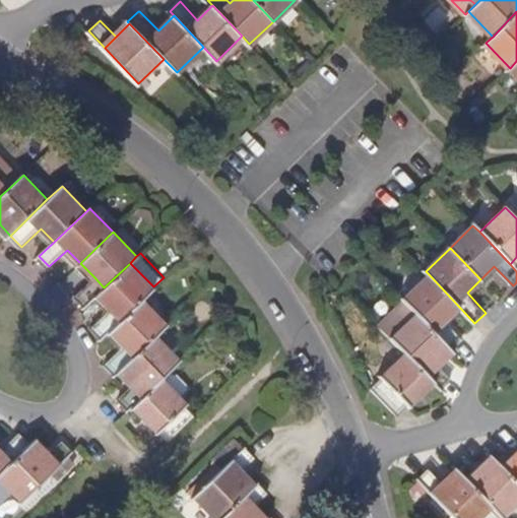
[(153,286),(130,263),(104,287),(97,295),(111,309),(91,327),(101,337),(110,329),(142,298),(153,286)]
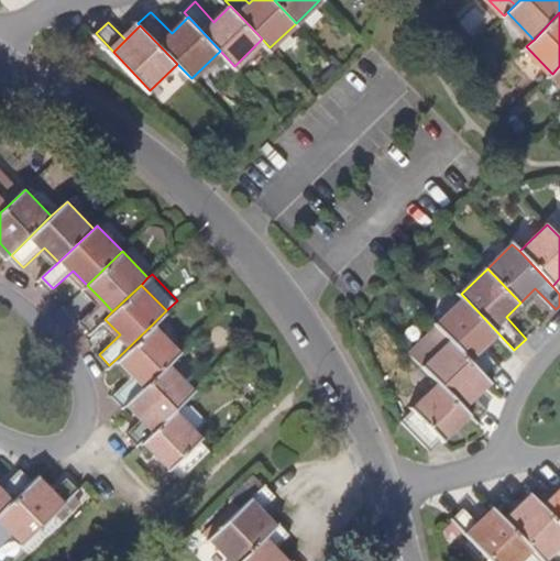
[(464,297),(437,325),(453,341),(491,380),(502,369),(482,347),(497,332),(464,297)]
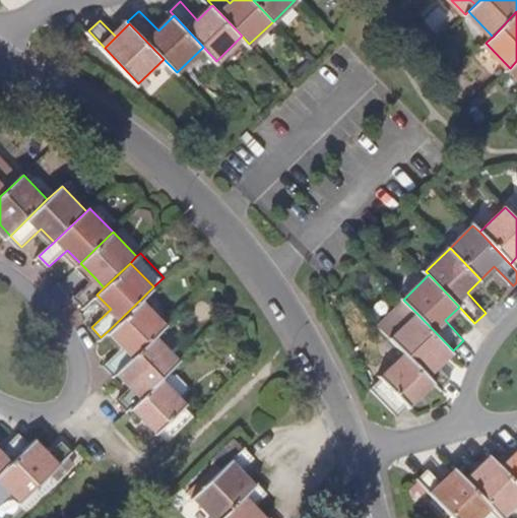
[(104,287),(94,277),(76,296),(85,305),(97,295),(104,287)]
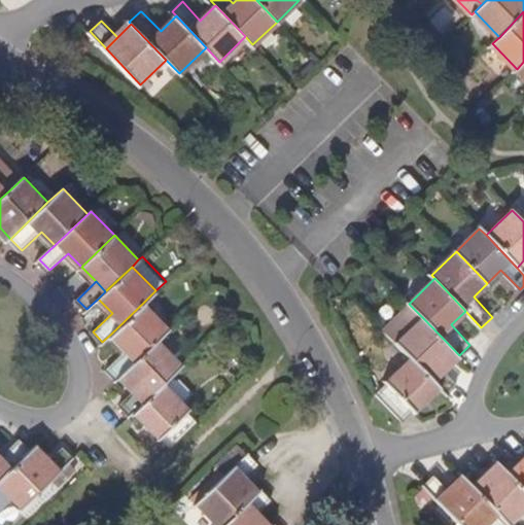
[(106,370),(115,379),(120,375),(159,339),(169,327),(144,302),(111,334),(127,350),(106,370)]
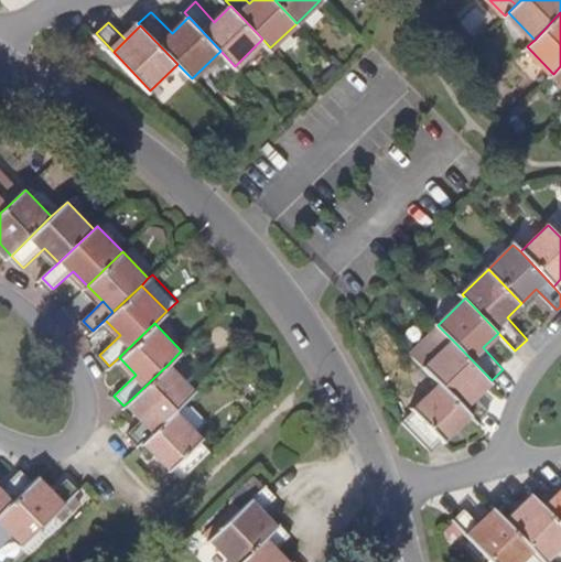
[(454,342),(428,368),(442,382),(465,407),(476,396),(492,380),(454,342)]
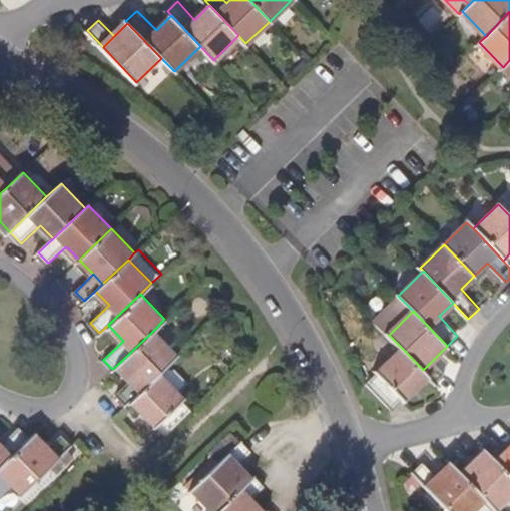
[(117,394),(128,405),(132,400),(159,374),(178,355),(154,330),(117,365),(131,381),(117,394)]
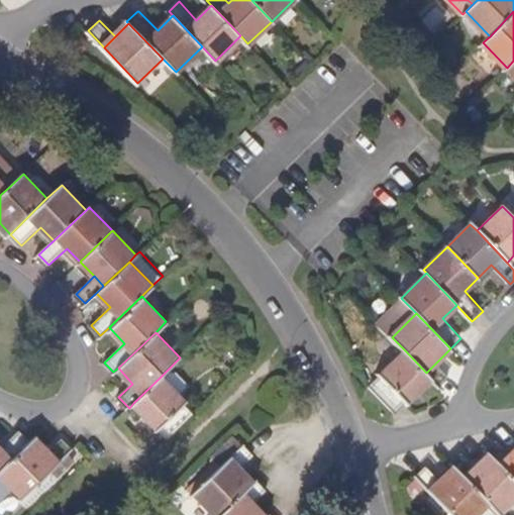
[(405,350),(372,383),(374,387),(398,413),(432,379),(426,373),(405,350)]
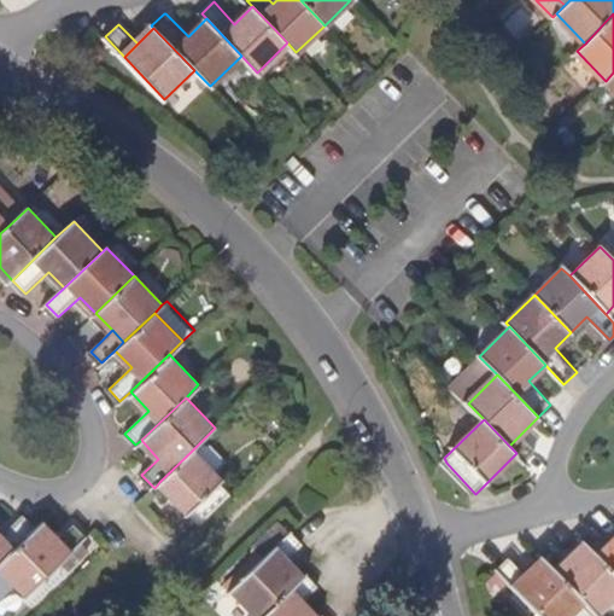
[(521,434),(509,446),(516,453),(525,463),(537,451),(521,434)]
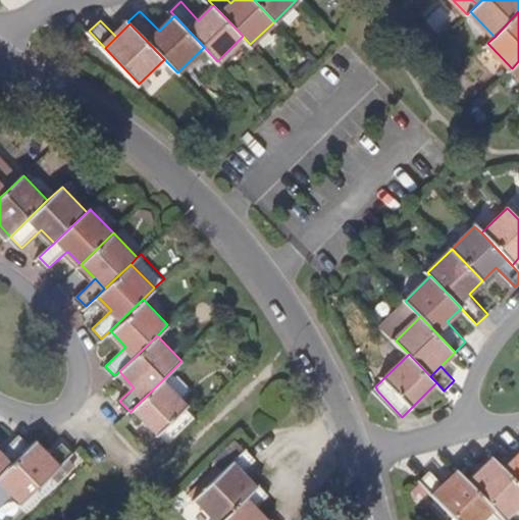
[(197,417),(162,380),(135,407),(169,444),(197,417)]
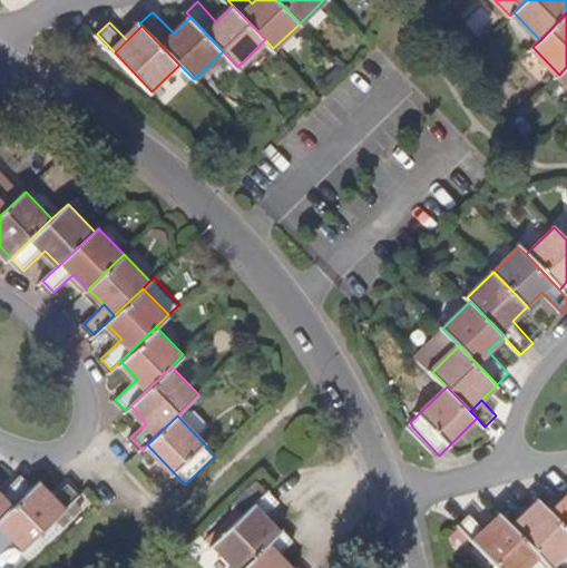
[(2,495),(0,491),(0,518),(33,487),(22,476),(2,495)]
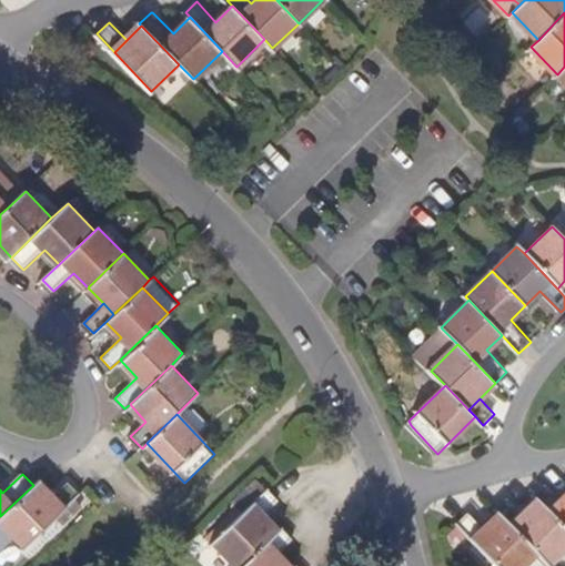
[(280,498),(259,477),(235,499),(245,509),(213,541),(236,565),(244,565),(281,531),(265,513),(280,498)]
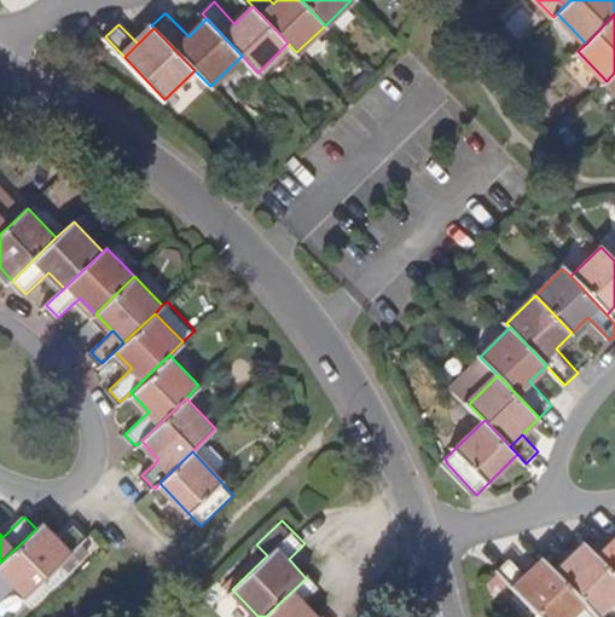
[(62,540),(44,522),(36,529),(0,563),(0,597),(16,582),(29,595),(92,537),(79,524),(62,540)]
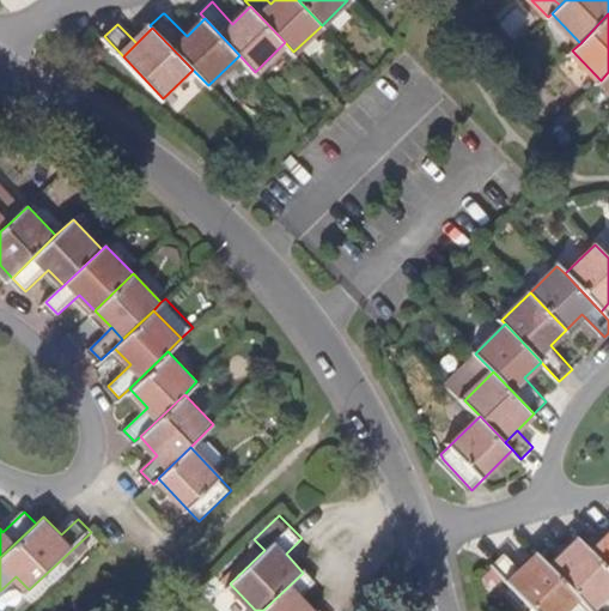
[(608,536),(606,539),(590,524),(588,525),(578,534),(582,538),(608,566),(608,536)]
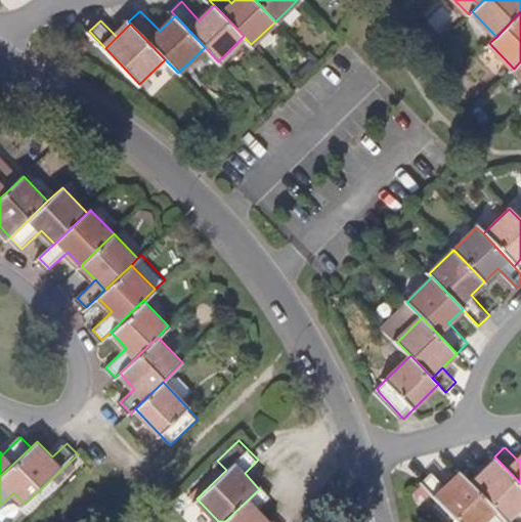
[(468,458),(458,467),(463,472),(496,509),(508,521),(520,508),(520,483),(497,460),(483,473),(468,458)]
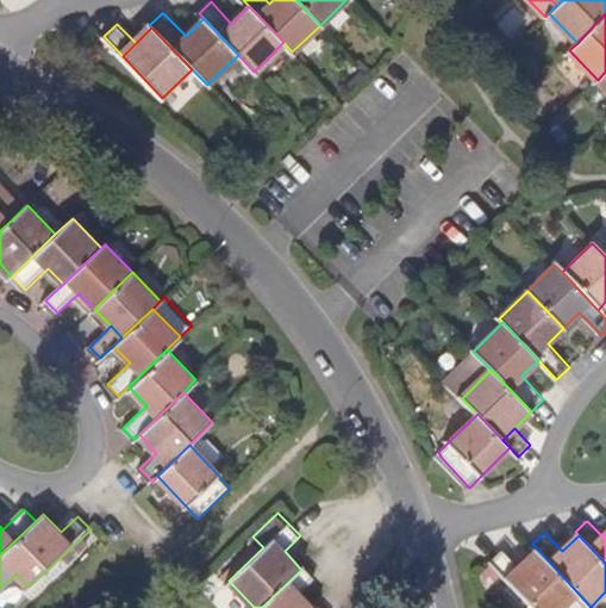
[(533,607),(561,607),(578,593),(538,550),(520,566),(503,550),(489,562),(533,607)]
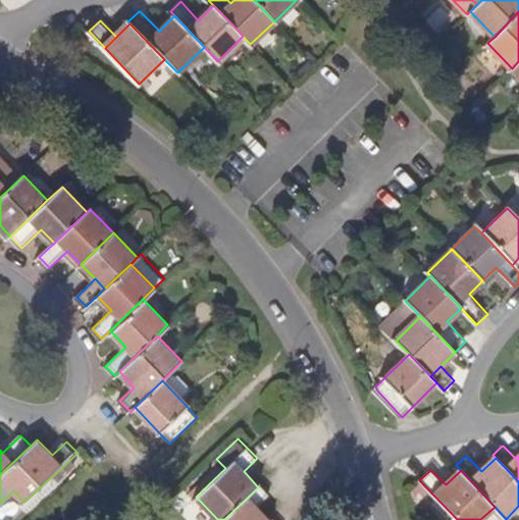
[(270,494),(261,484),(258,487),(224,519),(268,519),(257,507),(270,494)]
